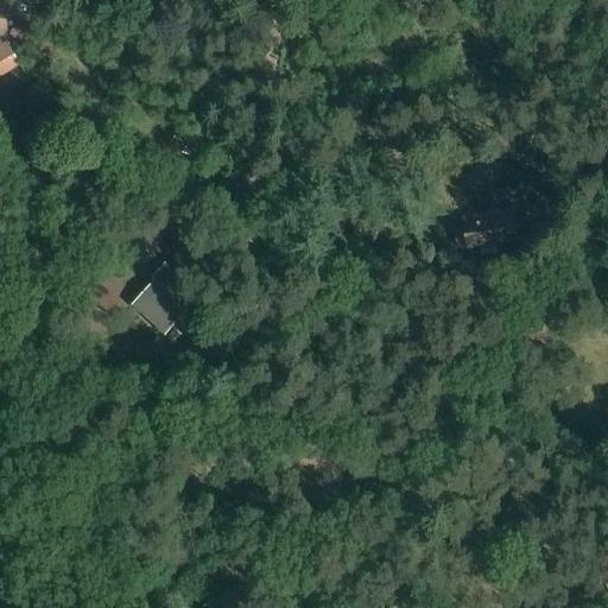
[(0,43),(0,77),(20,65),(8,48),(4,50),(0,43)]
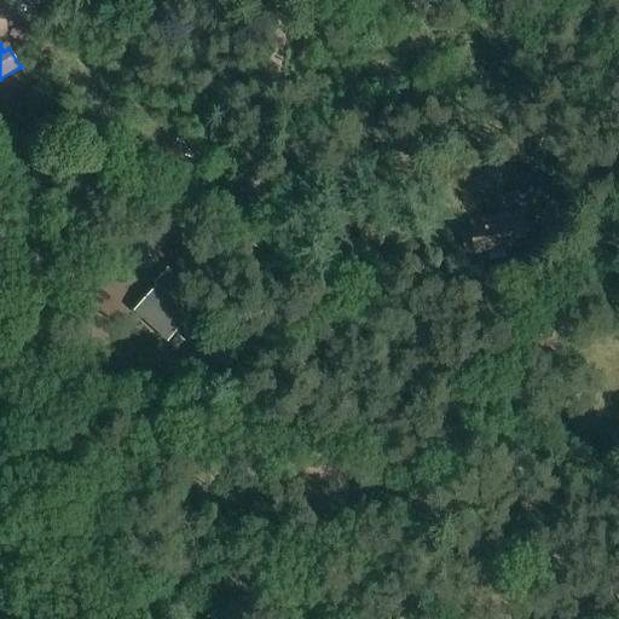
[(526,218),(473,227),(474,233),(462,236),(466,254),(478,252),(478,255),(531,247),(526,218)]
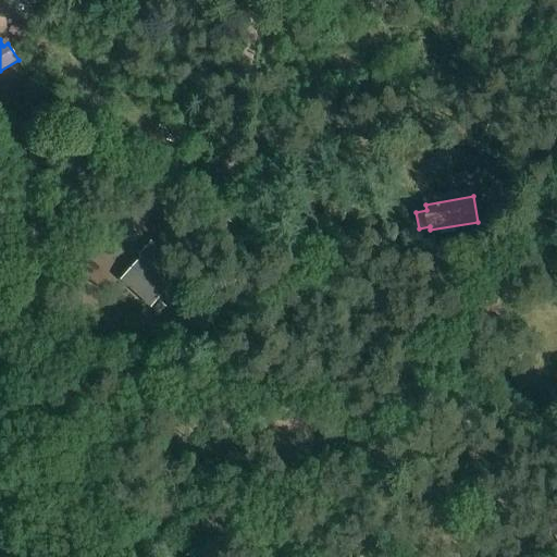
[(138,237),(133,214),(114,219),(120,242),(138,237)]
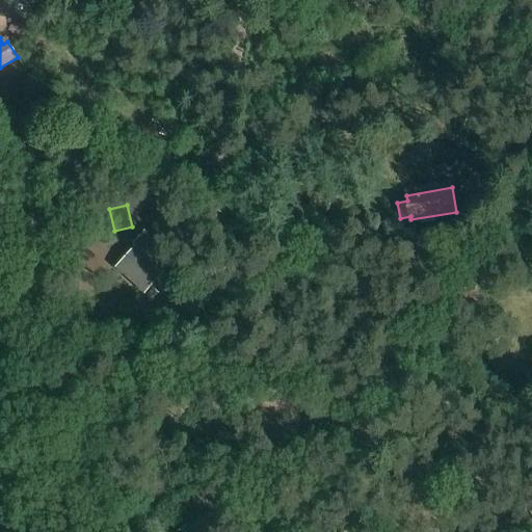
[(143,233),(133,244),(134,245),(114,267),(142,292),(162,270),(149,259),(159,247),(143,233)]
